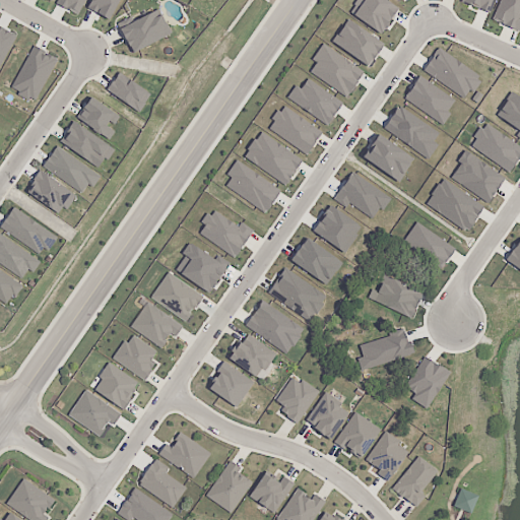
[(58,0),(56,5),(77,15),(84,0),(58,0)]
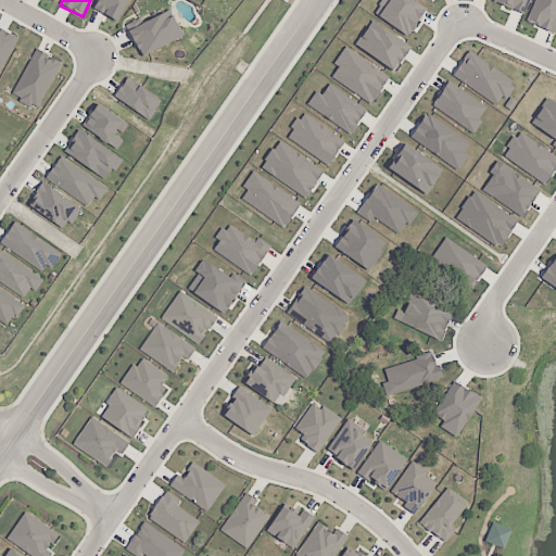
[(116,22),(127,0),(97,0),(92,9),(116,22)]
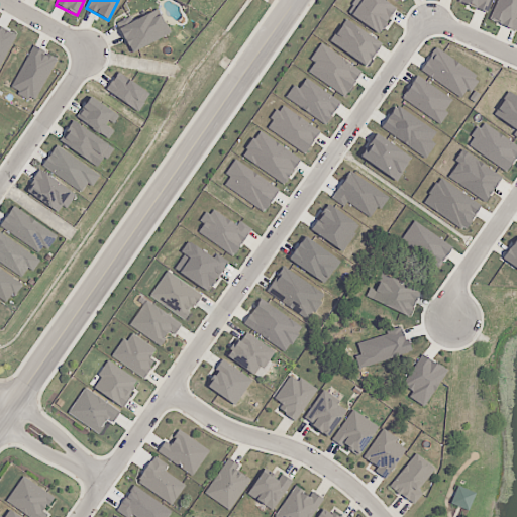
[(349,17),(381,33),(395,6),(384,0),(358,0),(349,17)]
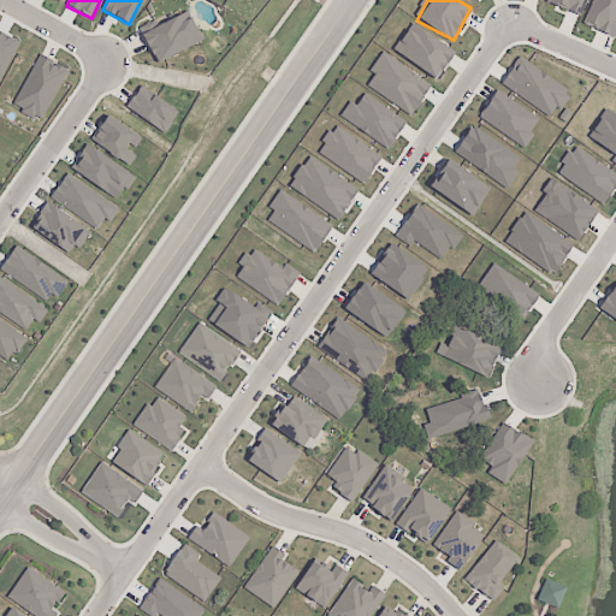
[(586,0),(548,0),(546,3),(580,16),(586,0)]
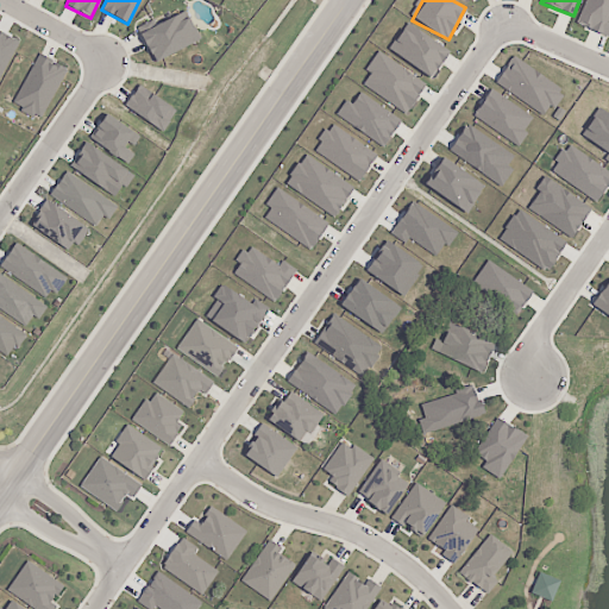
[(606,36),(608,26),(608,0),(585,0),(577,26),(606,36)]
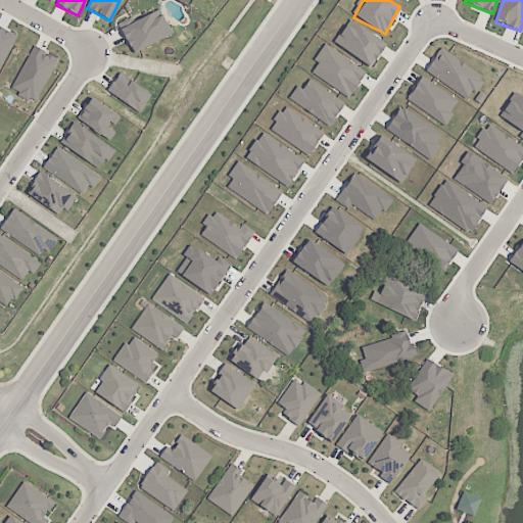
[(133,54),(172,35),(159,9),(121,29),(133,54)]
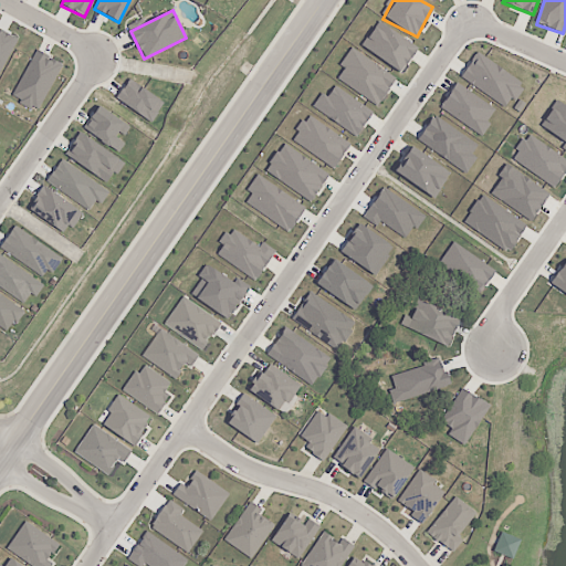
[(360,45),(400,73),(418,49),(378,21),(360,45)]
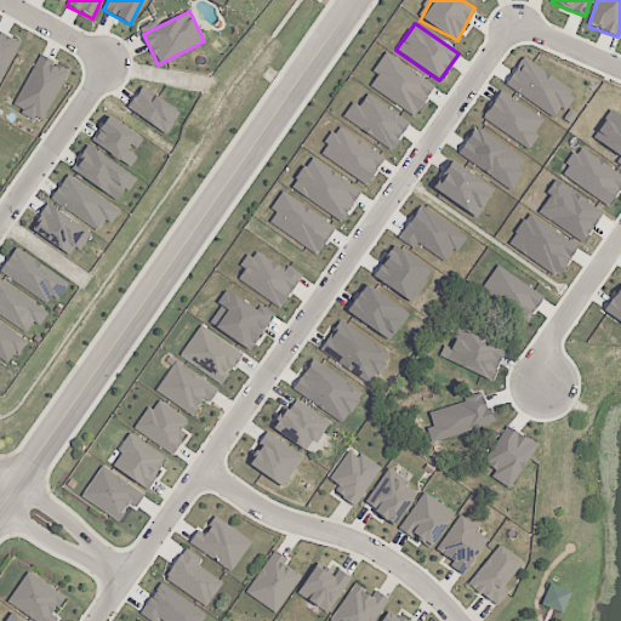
[(0,79),(18,41),(0,33),(0,79)]
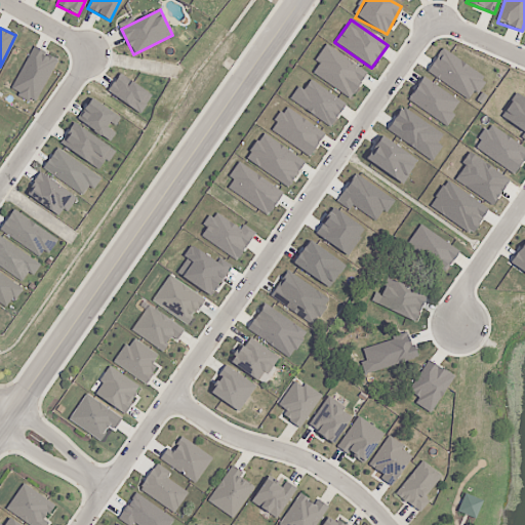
[(313,74),(350,97),(367,72),(324,45),(315,61),(319,64),(313,74)]
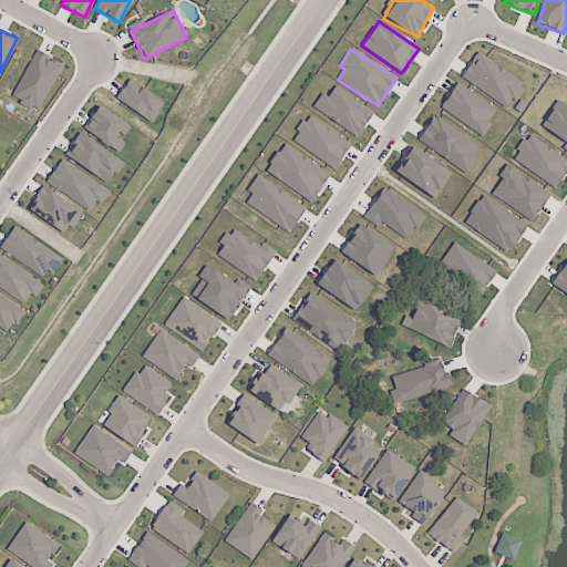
[(37,112),(62,64),(37,51),(11,98),(37,112)]
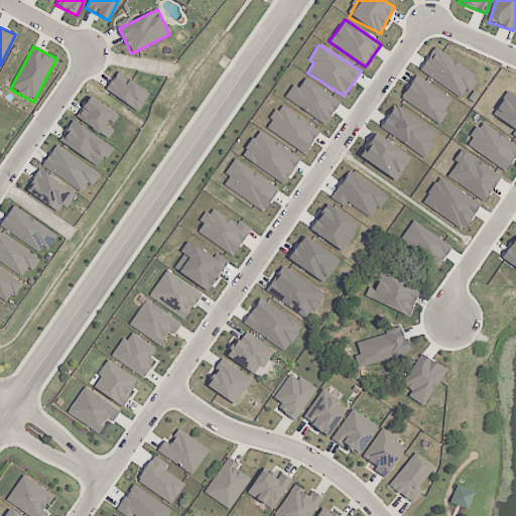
[(419,72),(461,97),(465,90),(468,92),(478,76),(433,48),(419,72)]
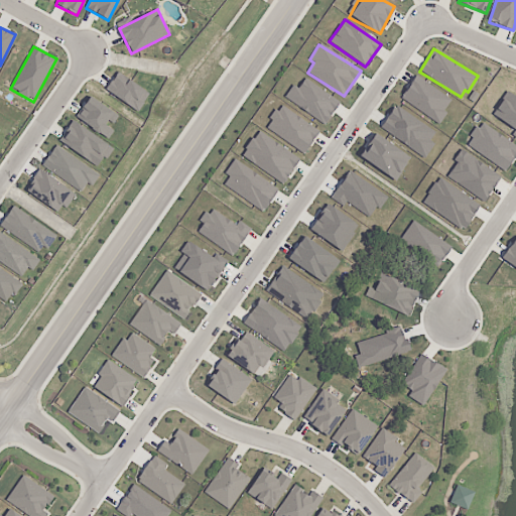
[(149,93),(116,73),(106,92),(139,111),(149,93)]
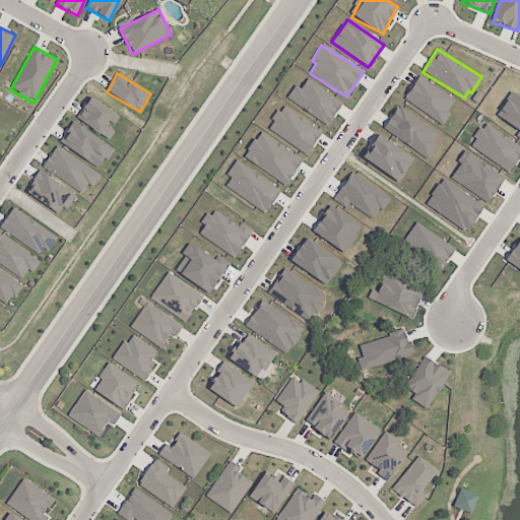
[(456,100),(418,76),(403,100),(441,124),(456,100)]
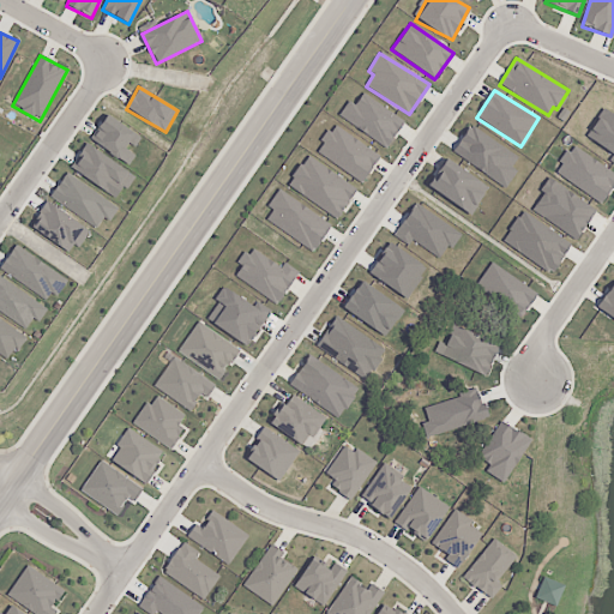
[(338,115),(348,101),(355,106),(363,94),(404,122),(385,148),(338,115)]
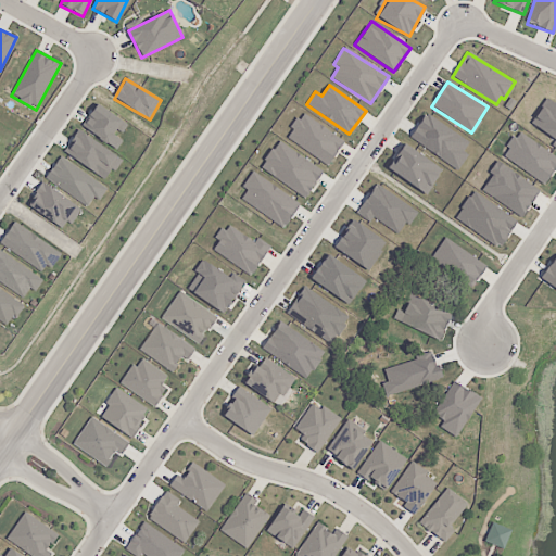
[(555,104),(546,99),(530,123),(555,140),(553,146),(555,148),(555,104)]
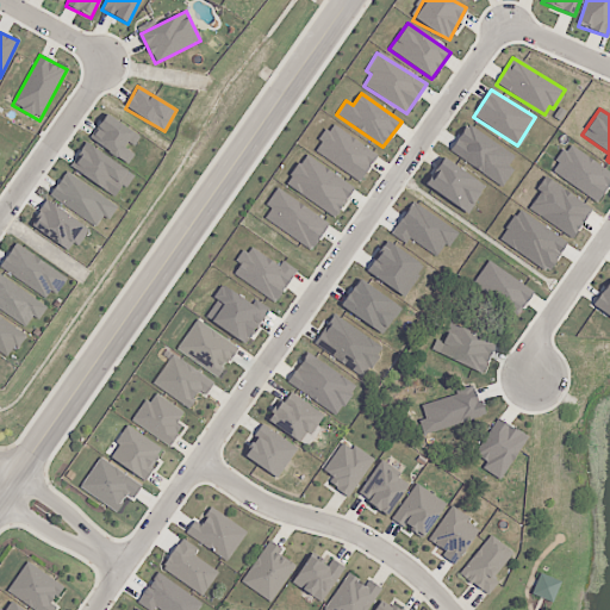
[(134,132),(106,114),(89,141),(128,165),(134,154),(124,148),(134,132)]
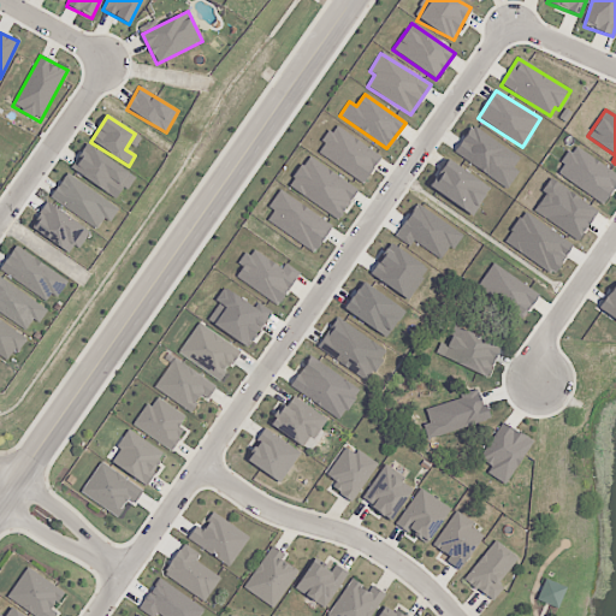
[(508,187),(516,171),(511,169),(519,155),(463,124),(446,152),(508,187)]
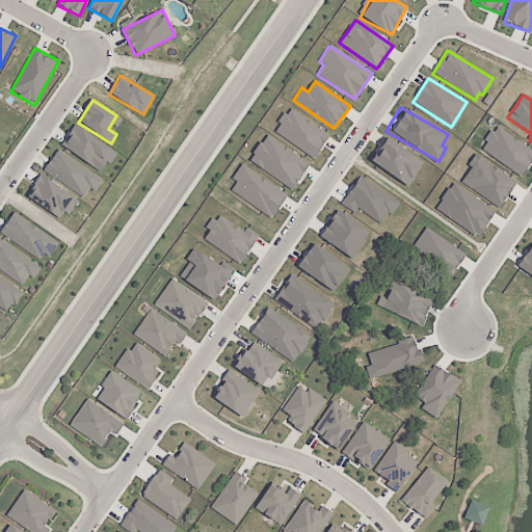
[(275,131),(280,124),(276,122),(284,112),(286,114),(290,108),(328,135),(312,158),(275,131)]
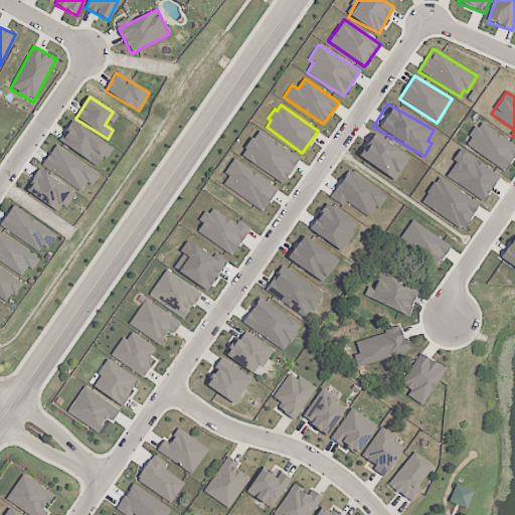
[(112,147),(72,121),(58,142),(98,168),(112,147)]
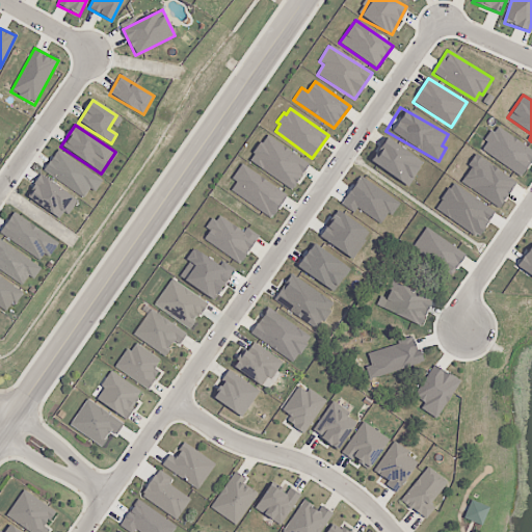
[(520,177),(531,159),(531,150),(496,126),(480,150),(520,177)]
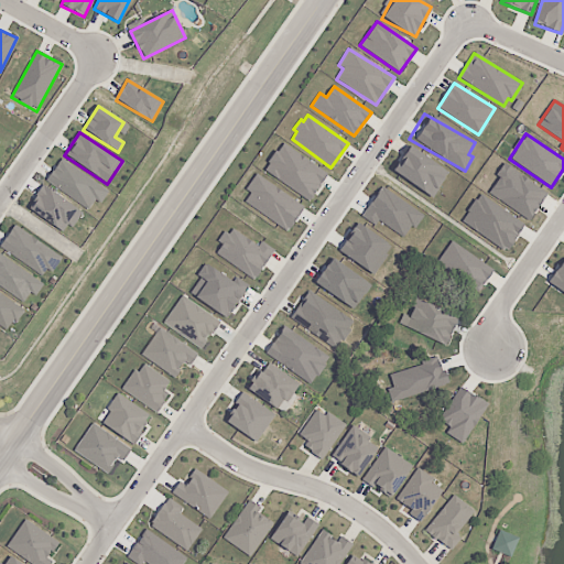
[(264,170),(269,163),(267,162),(275,150),(277,152),(283,143),(327,174),(307,201),(264,170)]
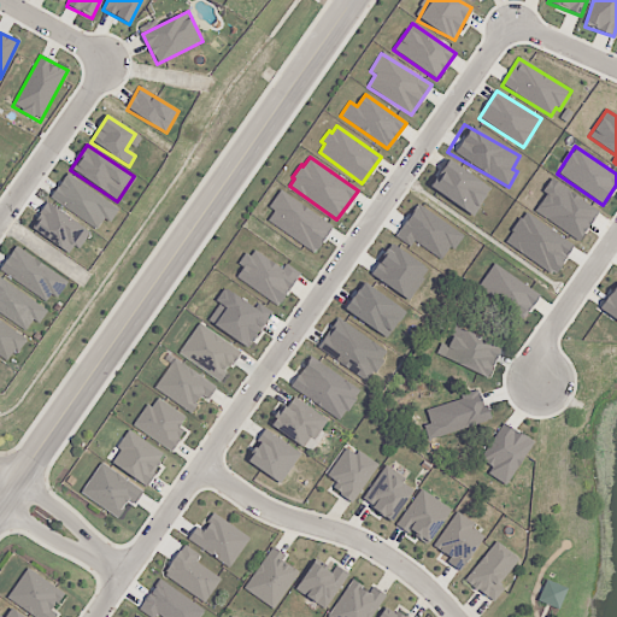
[(430,186),(440,171),(440,170),(448,158),(489,188),(477,206),(479,206),(472,216),(430,186)]
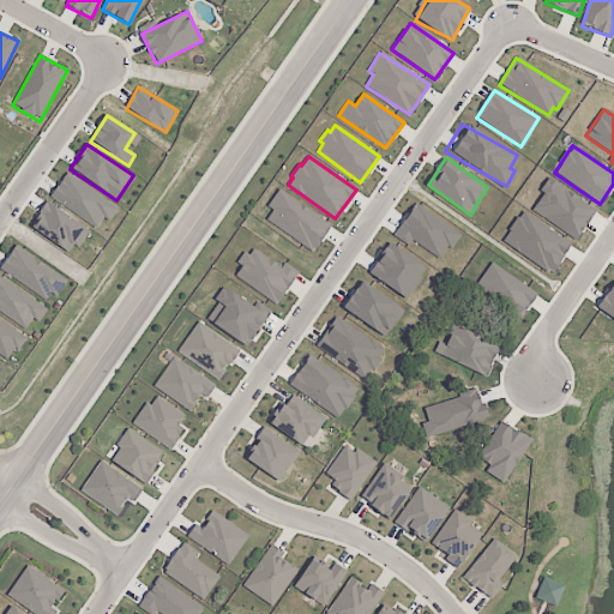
[(109,222),(118,208),(66,173),(50,198),(96,228),(103,218),(109,222)]
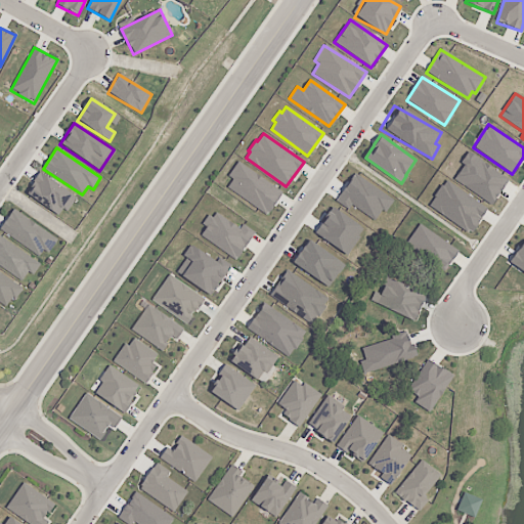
[(451,179),(491,205),(509,178),(469,153),(451,179)]
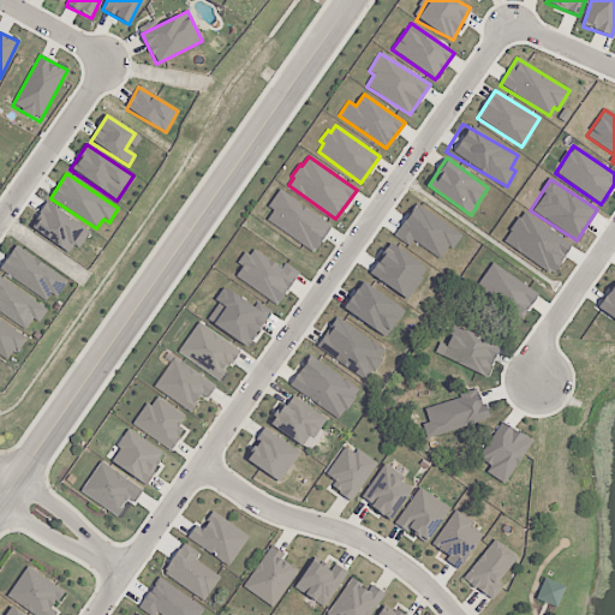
[(267,220),(273,210),(267,207),(279,189),(330,226),(312,252),(267,220)]
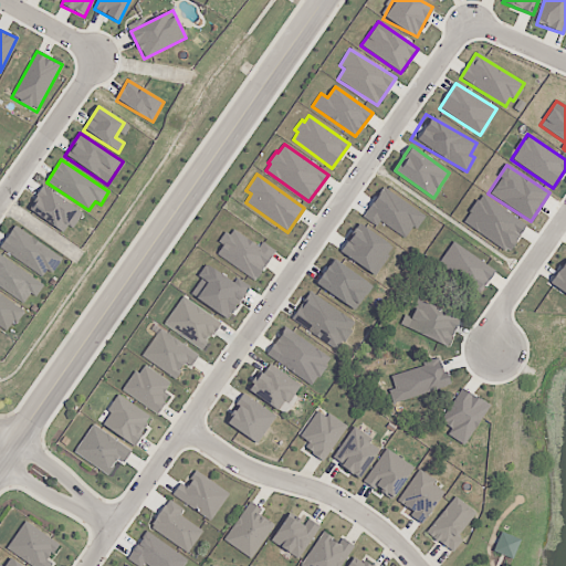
[(64,236),(81,212),(44,186),(28,209),(64,236)]
